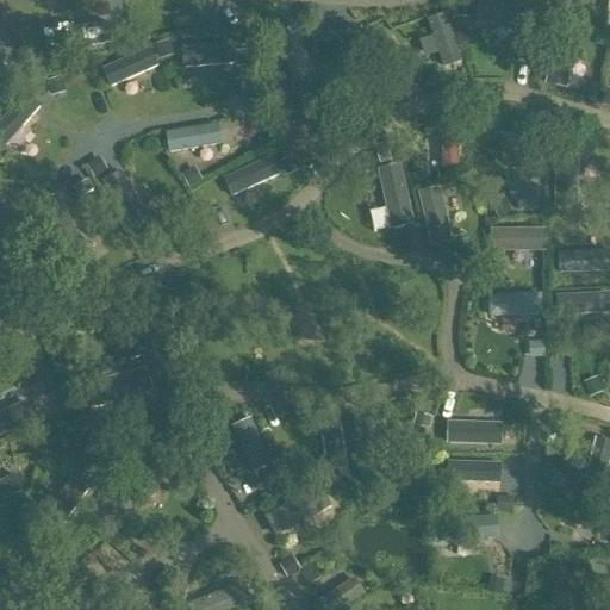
[(568,0),(567,8),(579,11),(580,0),(568,0)]
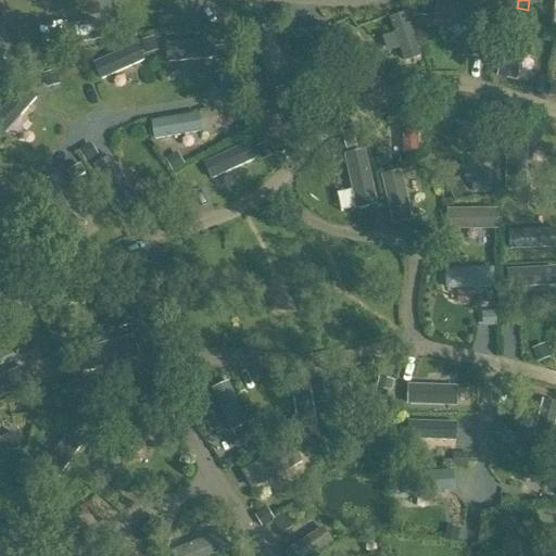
[(417,2),(415,16),(429,19),(431,4),(417,2)]
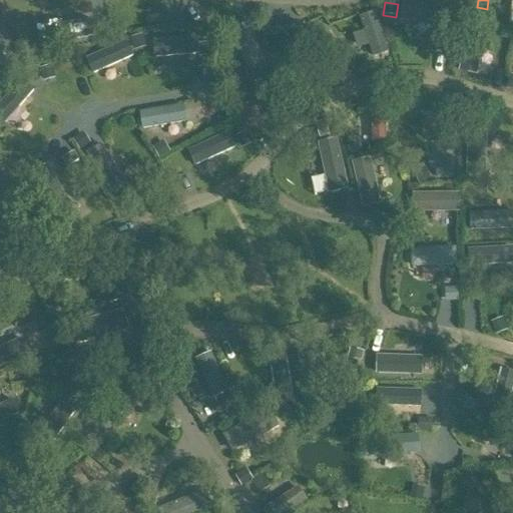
[(89,19),(37,29),(41,47),(93,36),(89,19)]
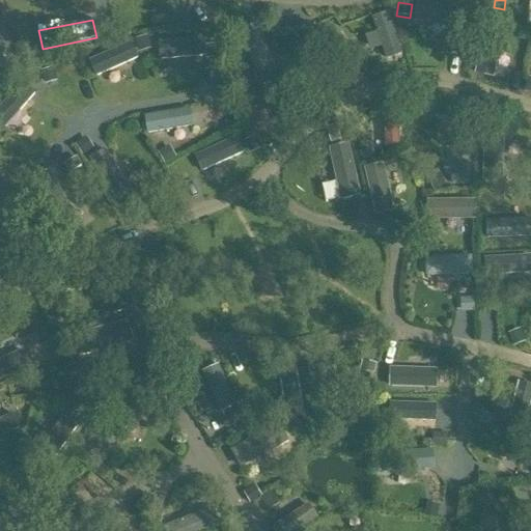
[(281,22),(274,26),(281,38),(288,33),(281,22)]
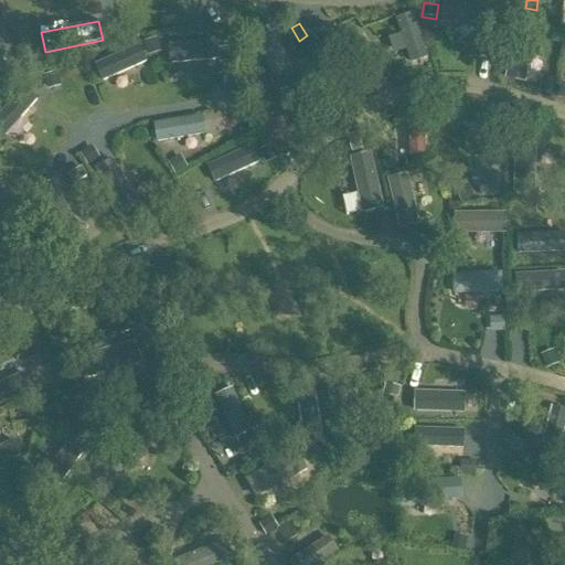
[(359,33),(347,42),(354,53),(366,44),(359,33)]
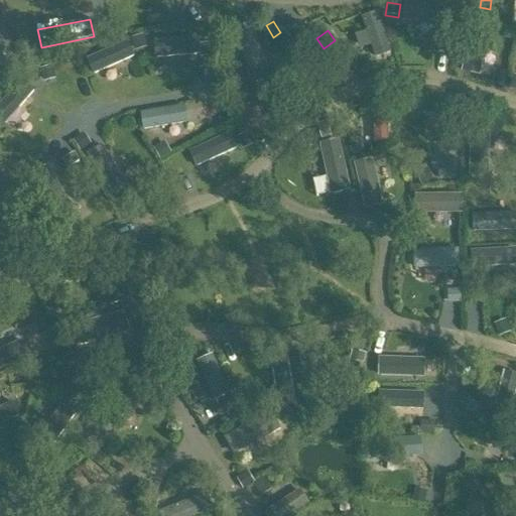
[(142,35),(131,39),(135,51),(146,48),(142,35)]
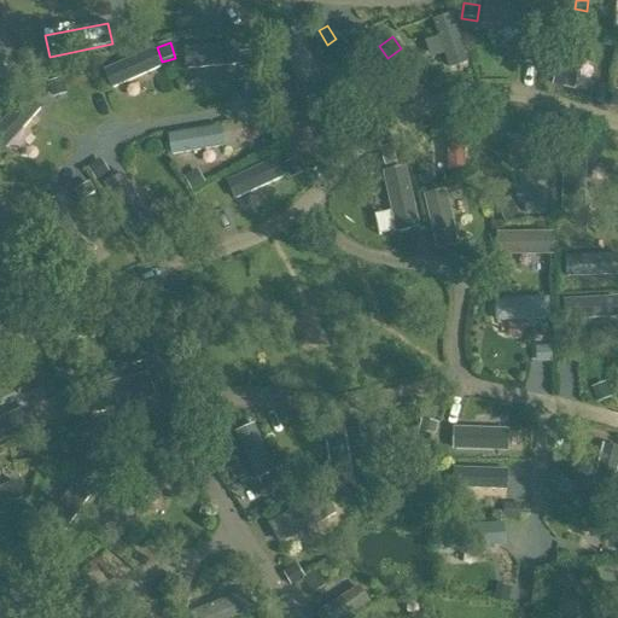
[(254,52),(240,53),(242,69),(256,68),(254,52)]
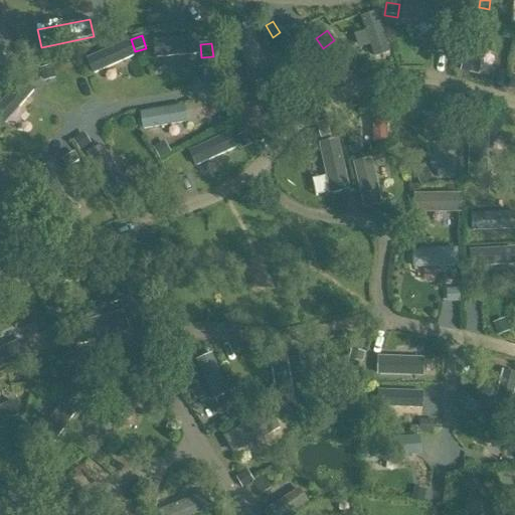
[(7,49),(1,54),(9,63),(14,57),(7,49)]
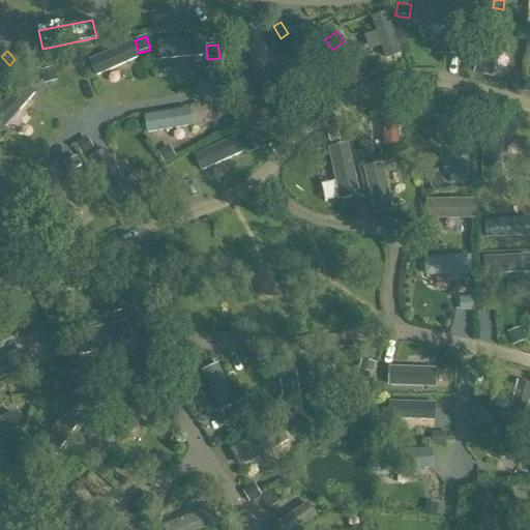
[(0,62),(0,80),(9,72),(0,62)]
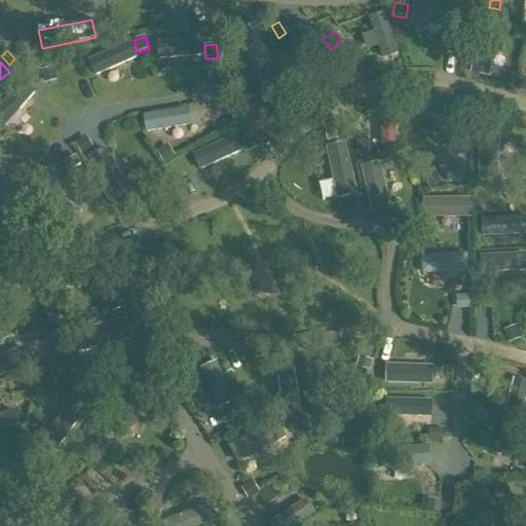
[(52,68),(42,71),(45,81),(55,78),(52,68)]
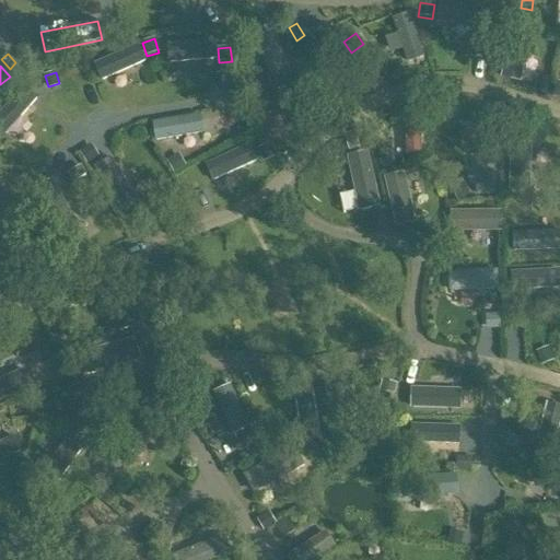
[(353,133),(345,137),(349,151),(359,148),(353,133)]
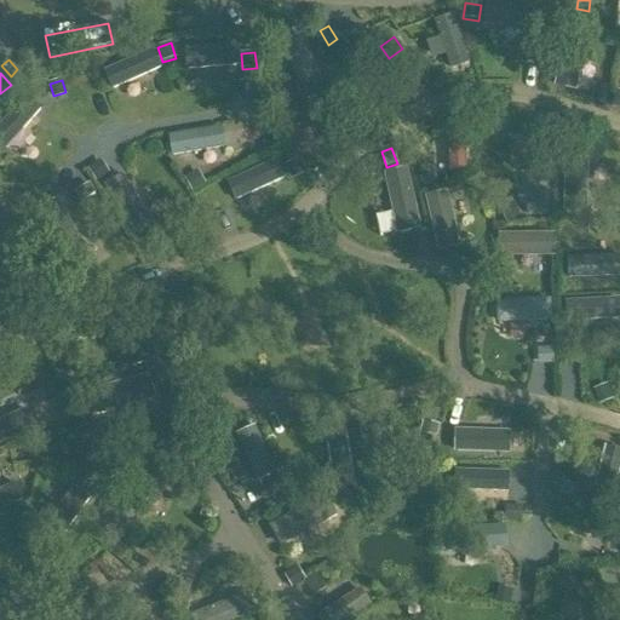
[(298,160),(283,166),(291,181),(304,174),(298,160)]
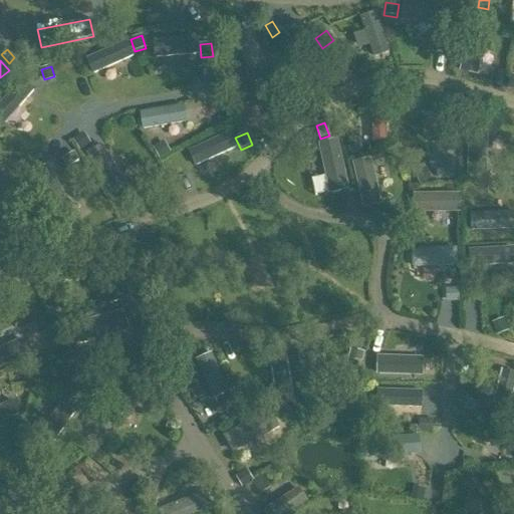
[(81,135),(73,141),(79,151),(87,145),(81,135)]
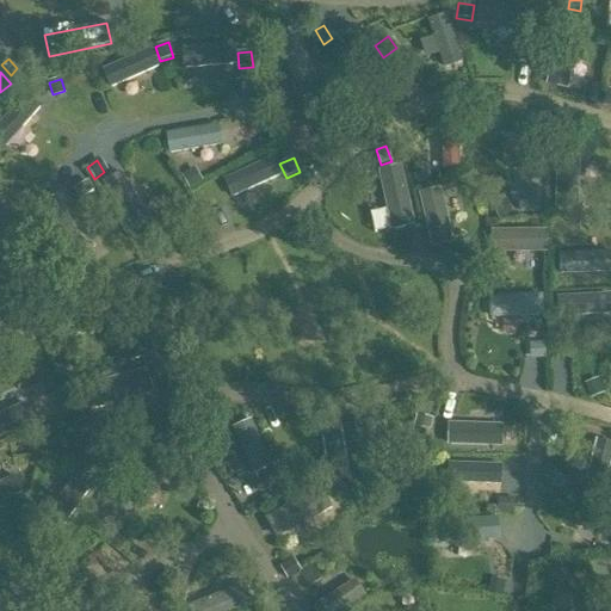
[(193,168),(181,176),(189,189),(201,181),(193,168)]
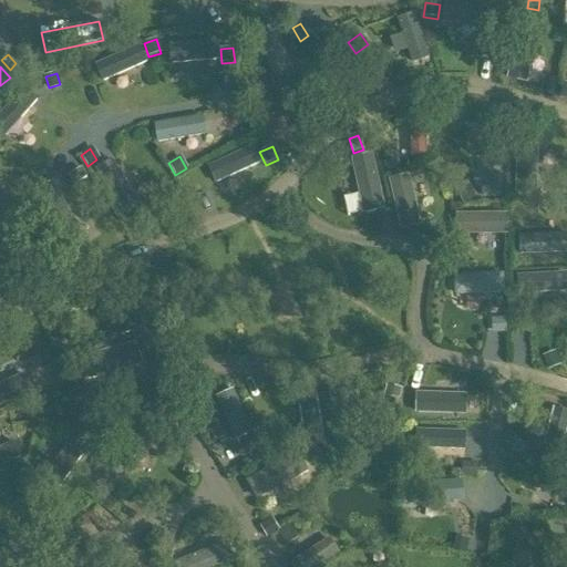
[(395,158),(383,165),(390,176),(402,169),(395,158)]
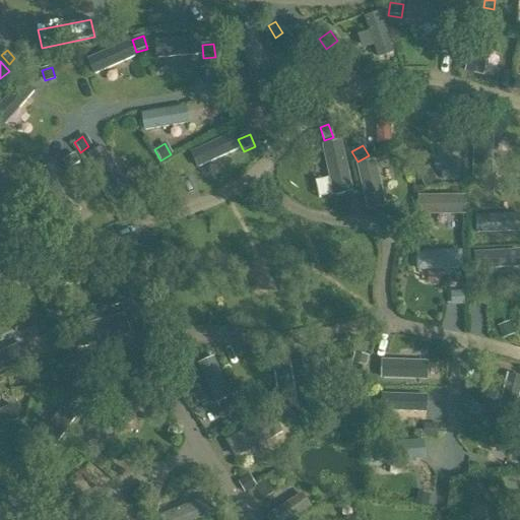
[(77,155),(64,164),(68,170),(80,163),(77,155)]
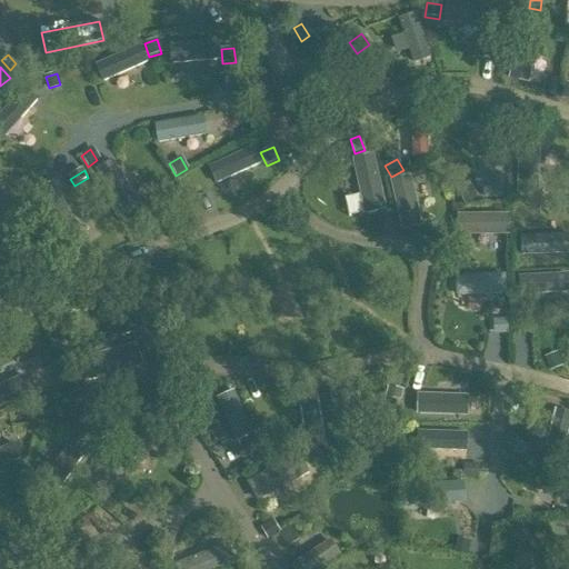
[(470,187),(458,193),(463,206),(476,199),(470,187)]
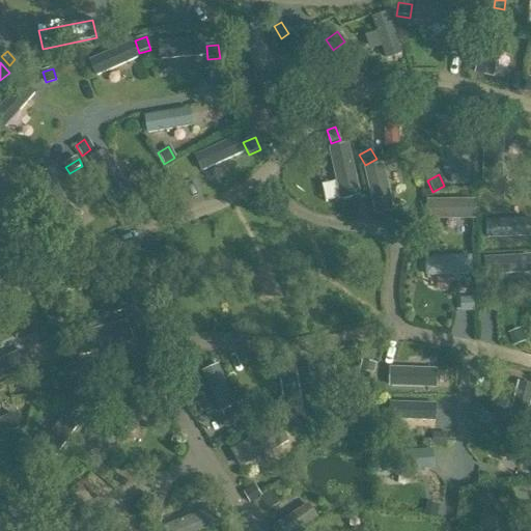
[(51,295),(42,299),(45,307),(55,303),(51,295)]
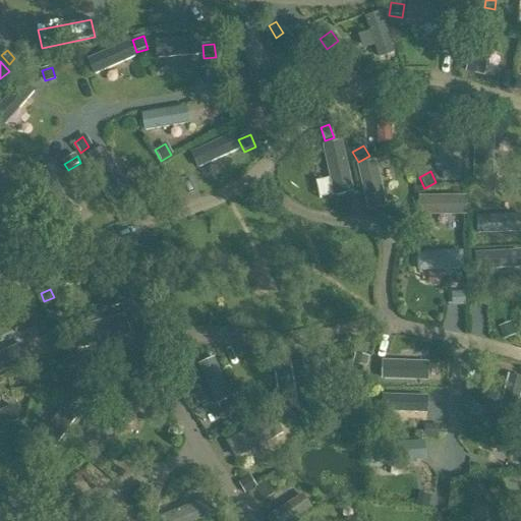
[(464,292),(454,292),(454,305),(464,304),(464,292)]
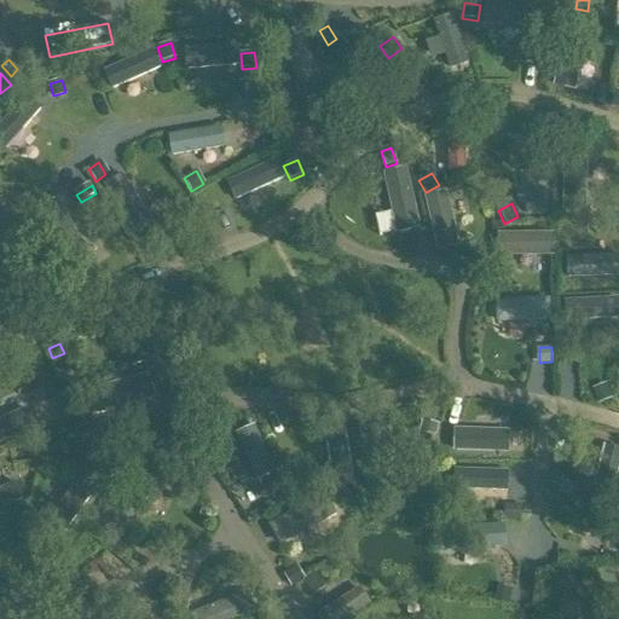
[(607,387),(593,393),(597,405),(612,399),(607,387)]
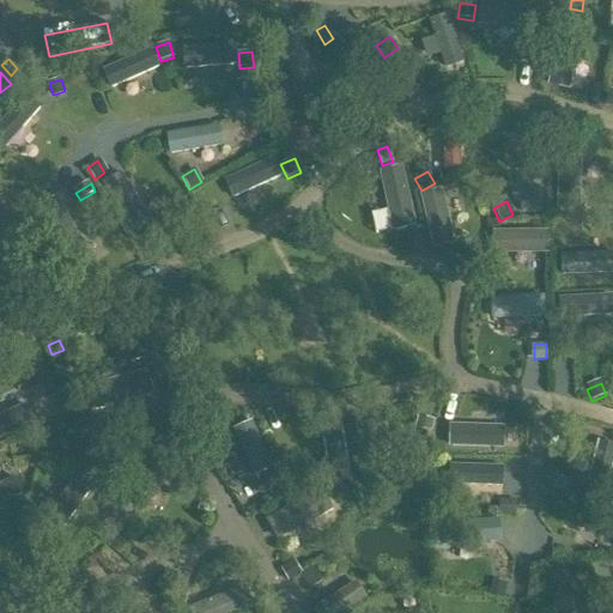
[(96,414),(85,417),(87,430),(98,428),(96,414)]
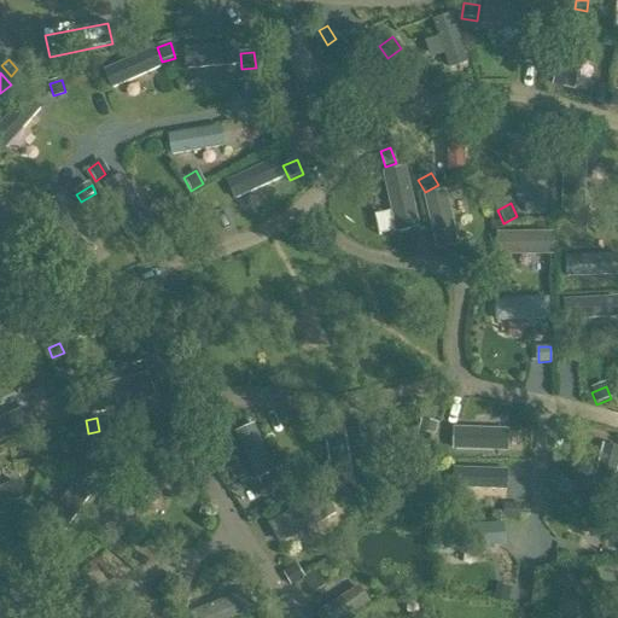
[(421,423),(419,431),(435,436),(437,426),(421,423)]
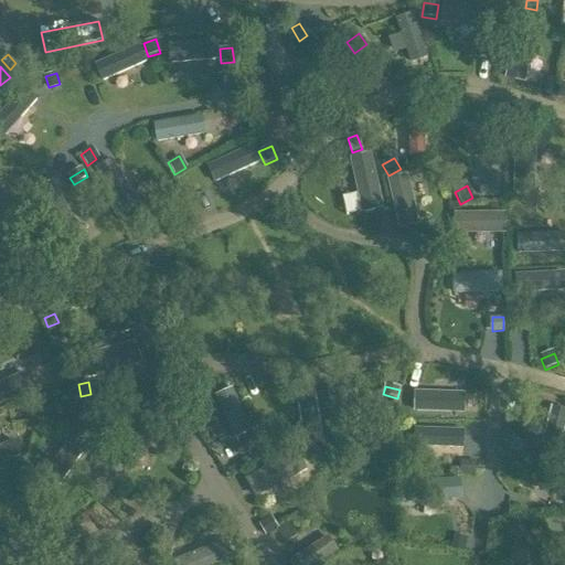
[(273,425),(262,427),(263,436),(275,435),(273,425)]
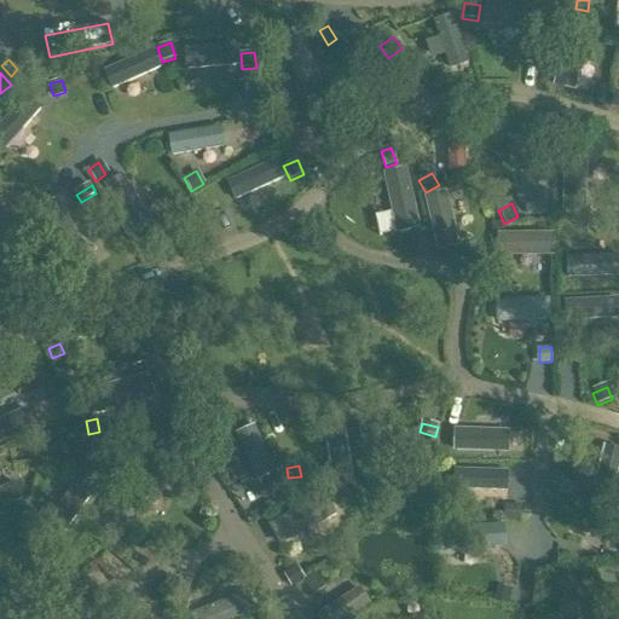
[(276,476),(260,482),(266,497),(282,491),(276,476)]
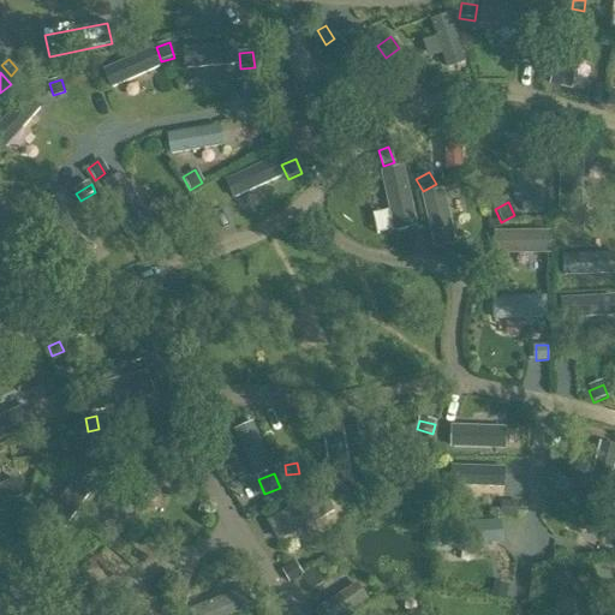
[(555,481),(553,490),(568,494),(569,484),(555,481)]
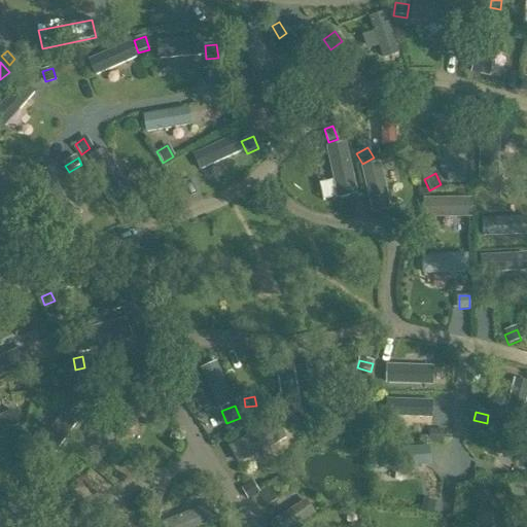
[(430,429),(429,442),(443,443),(443,429),(430,429)]
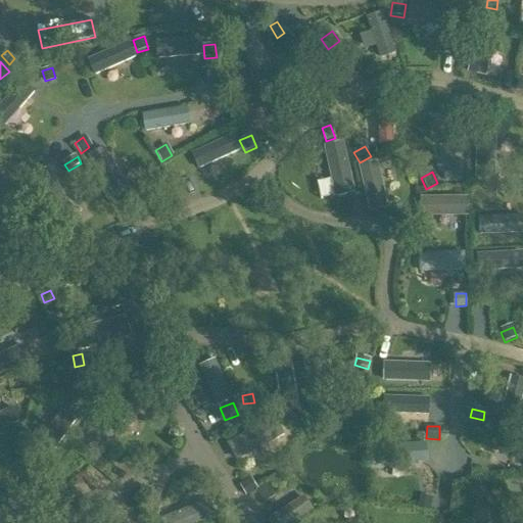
[(100,453),(91,462),(101,471),(109,461),(100,453)]
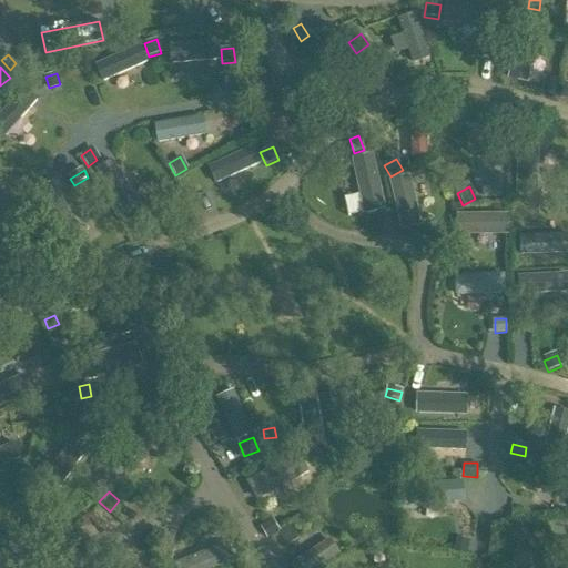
[(271,520),(261,527),(267,538),(277,531),(271,520)]
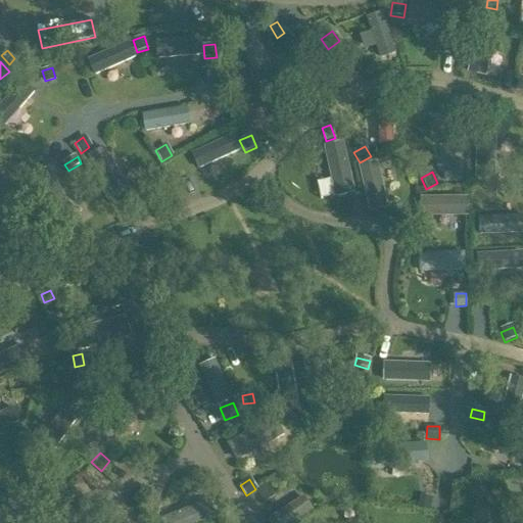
[(265,485),(255,491),(263,503),(272,496),(265,485)]
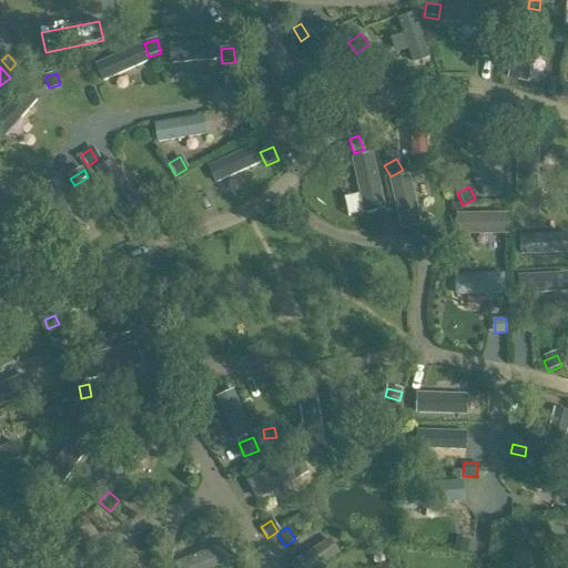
[(455,537),(452,551),(465,555),(468,540),(455,537)]
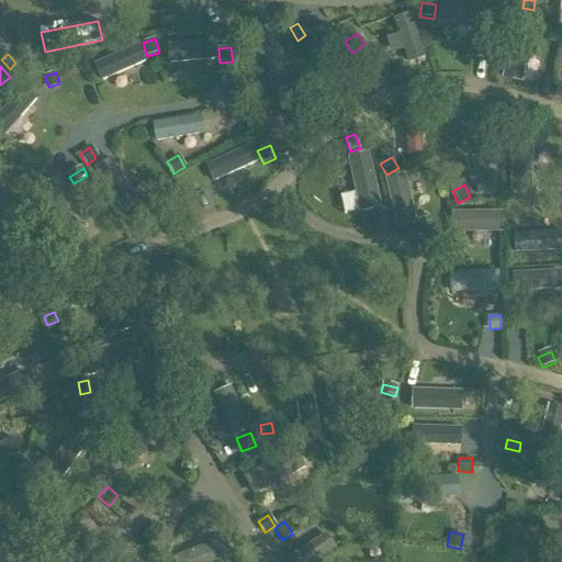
[(487,549),(487,559),(496,559),(496,549),(487,549)]
